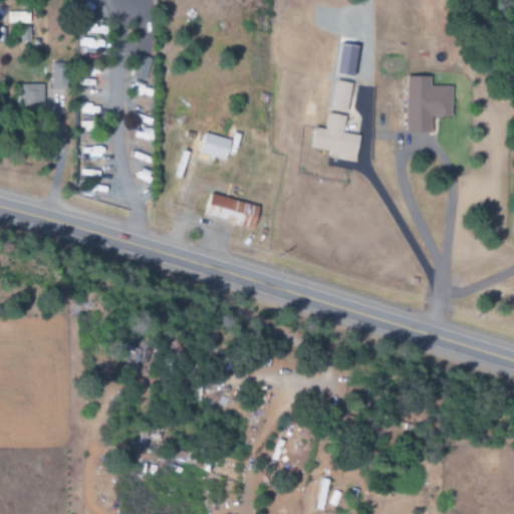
[(7,24),(29,24),(30,12),(7,12),(7,24)]
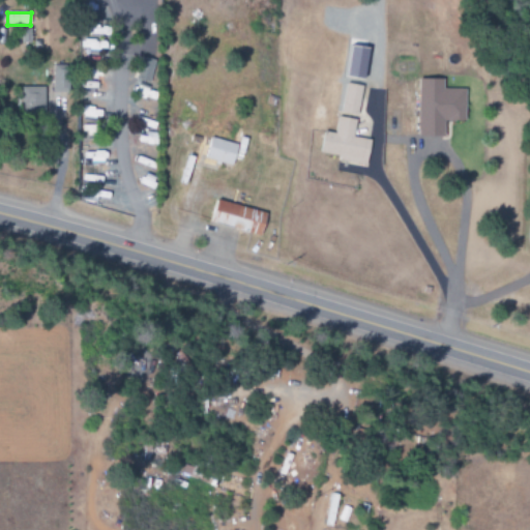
[(363,81),(370,50),(351,47),(346,78),(363,81)]
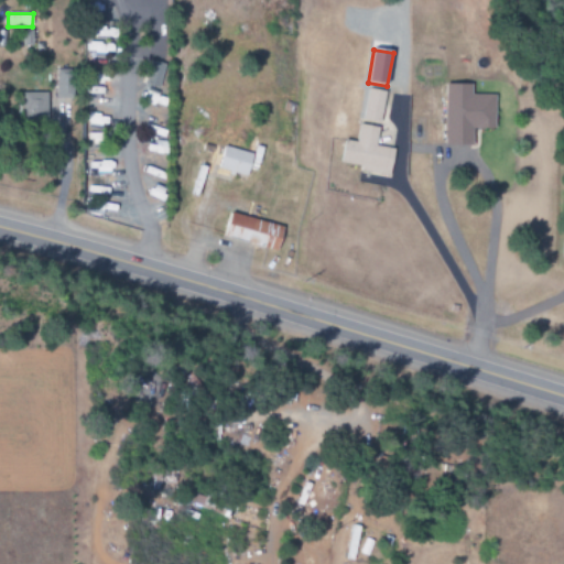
[(164,65),(150,61),(144,85),(159,89),(164,65)]
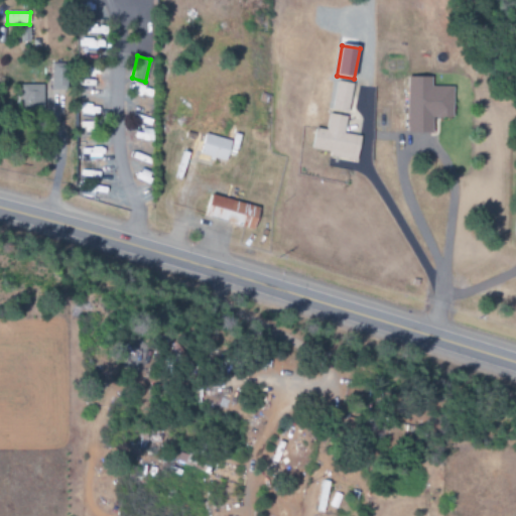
[(50,90),(67,91),(68,63),(51,62),(50,90)]
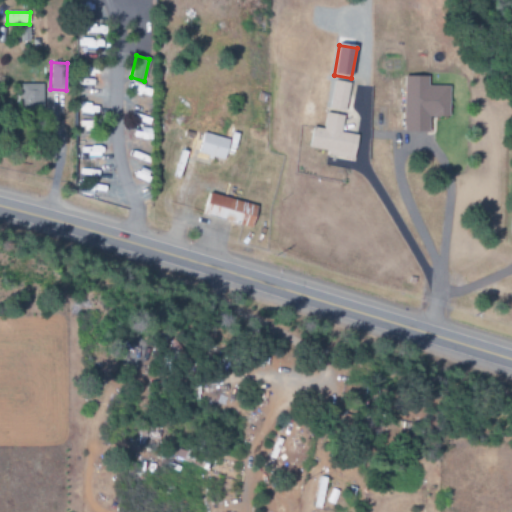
[(403,132),(429,133),(429,118),(449,118),(449,86),(428,86),(428,77),(404,77),(403,132)]
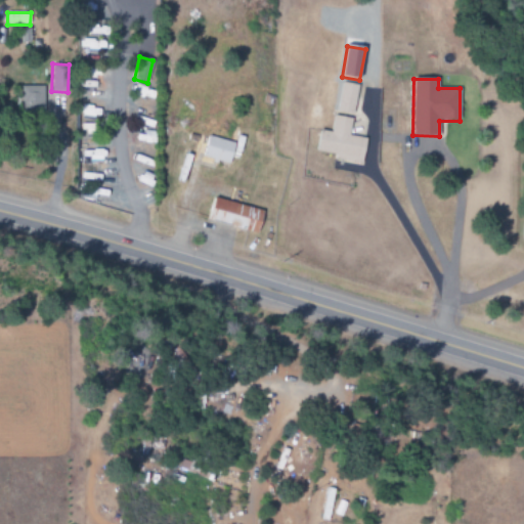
[(316,151),(335,155),(334,160),(363,165),(367,138),(350,136),(358,86),(342,83),(337,115),(334,115),(331,132),(320,130),(316,151)]
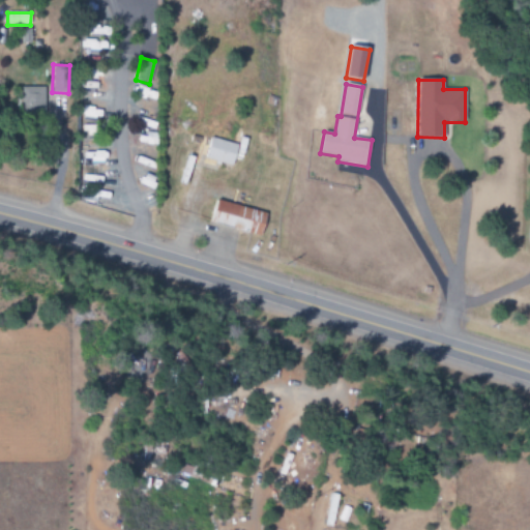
[(45,109),(43,87),(21,88),(22,110),(45,109)]
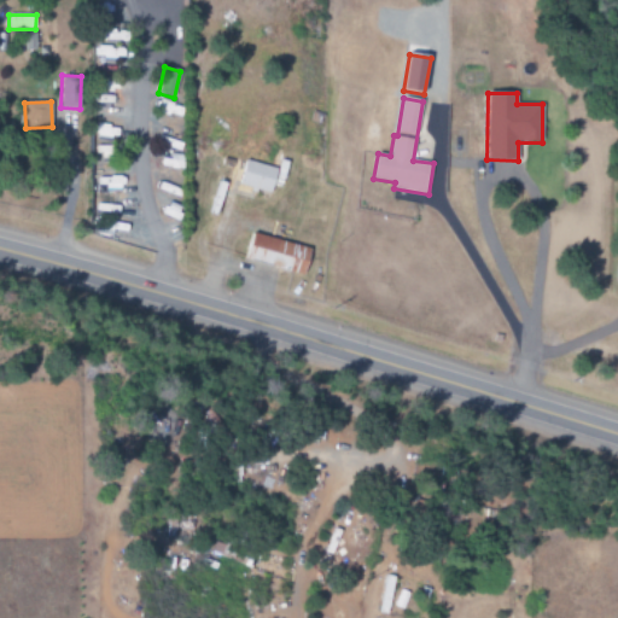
[(239,186),(270,194),(278,169),(245,161),(239,186)]
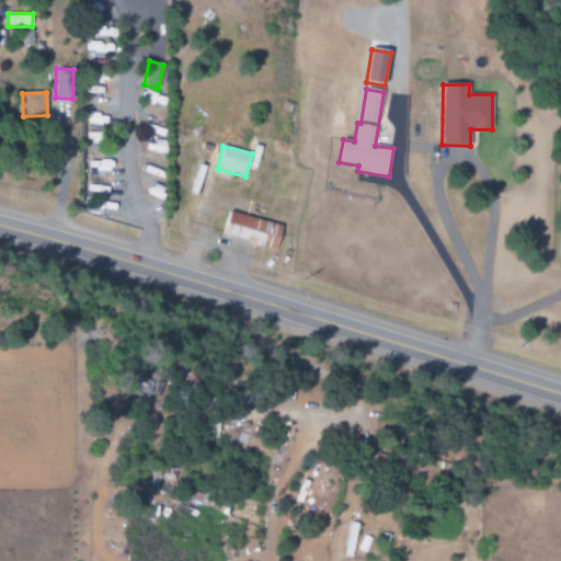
[(224,238),(277,249),(282,225),(228,214),(224,238)]
